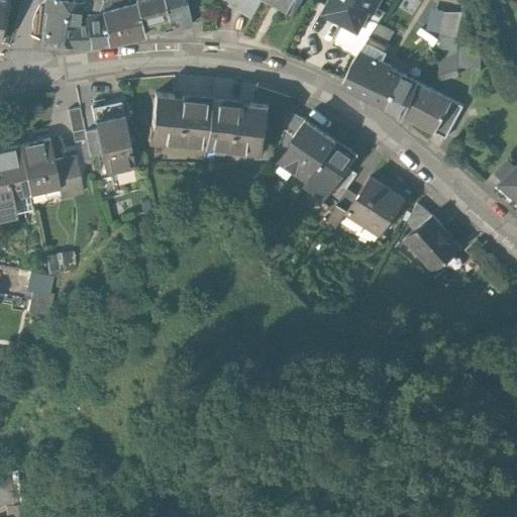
[(66,0),(46,0),(45,13),(48,14),(44,40),(72,48),(75,27),(79,3),(67,1),(66,0)]
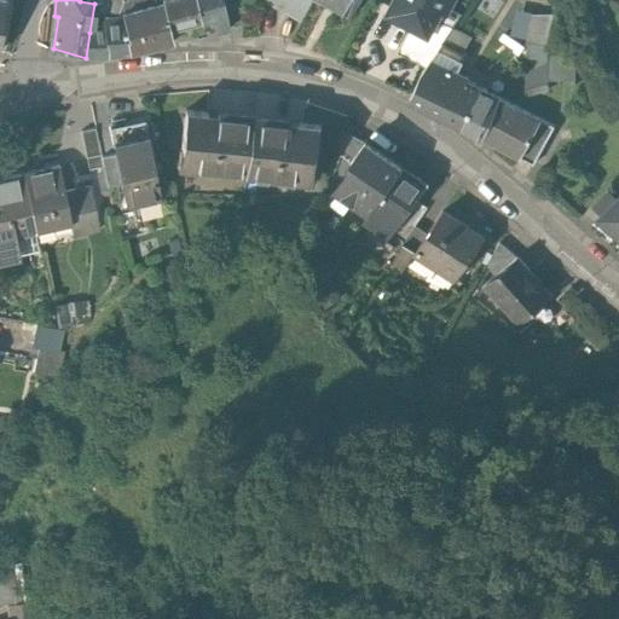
[(126,0),(121,17),(121,21),(131,57),(173,46),(169,33),(162,0),(126,0)]
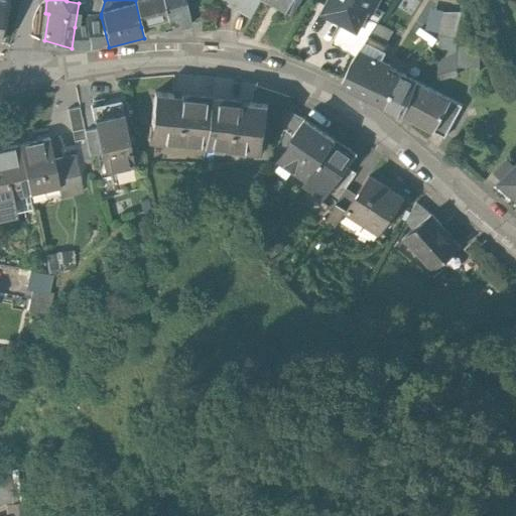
[(141,27),(167,21),(162,0),(136,0),(135,0),(141,27)]
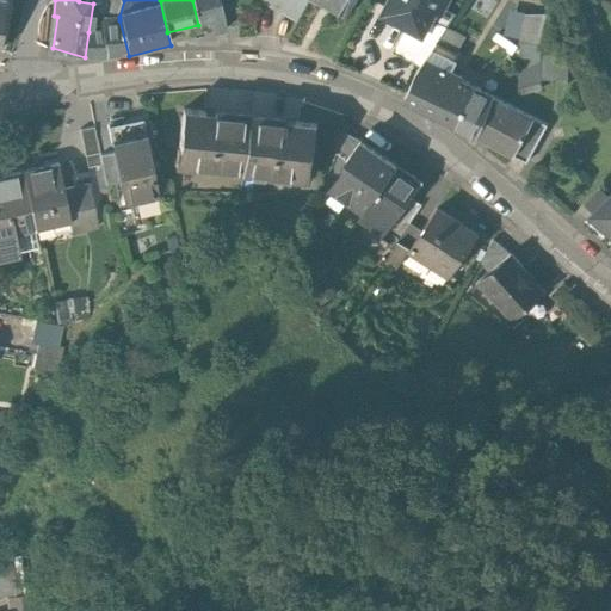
[(226,34),(217,0),(192,0),(198,25),(210,23),(213,37),(226,34)]
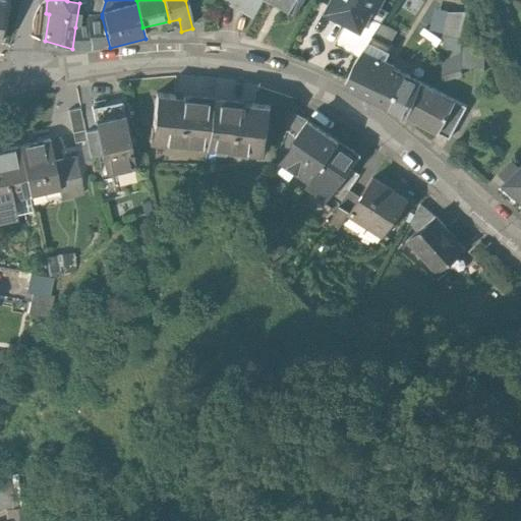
[(267,0),(295,15),(303,0),(267,0)]
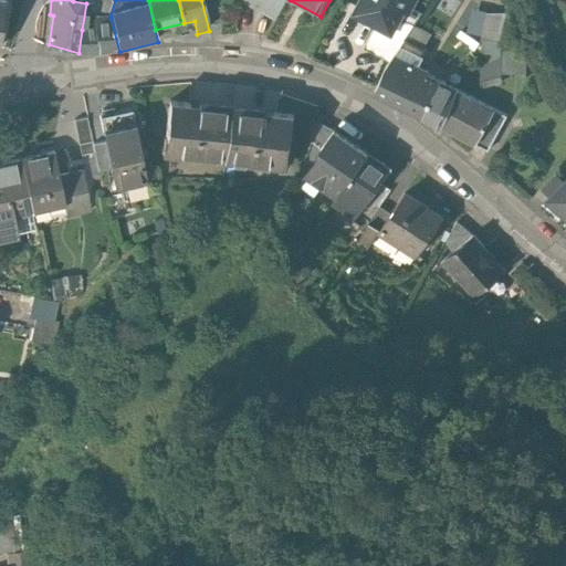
[(369,23),(377,28),(390,34),(397,21),(402,10),(407,12),(412,0),(362,0),(357,9),(366,14),(369,23)]
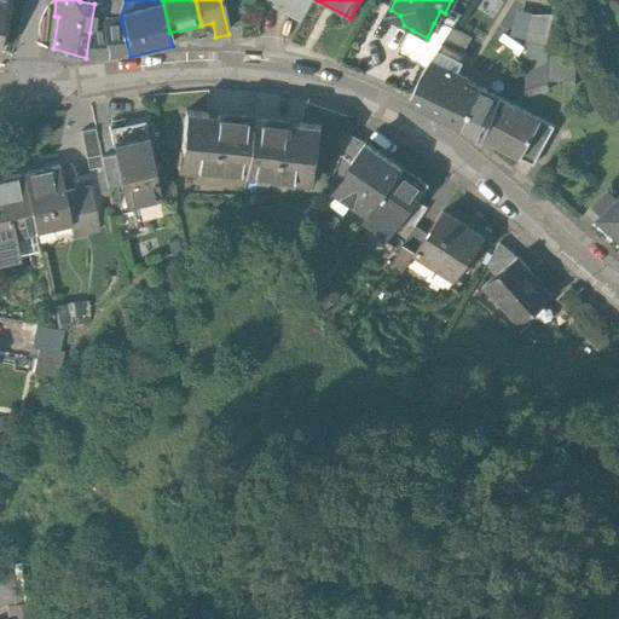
[(551,84),(563,17),(513,9),(509,35),(531,40),(524,80),(551,84)]
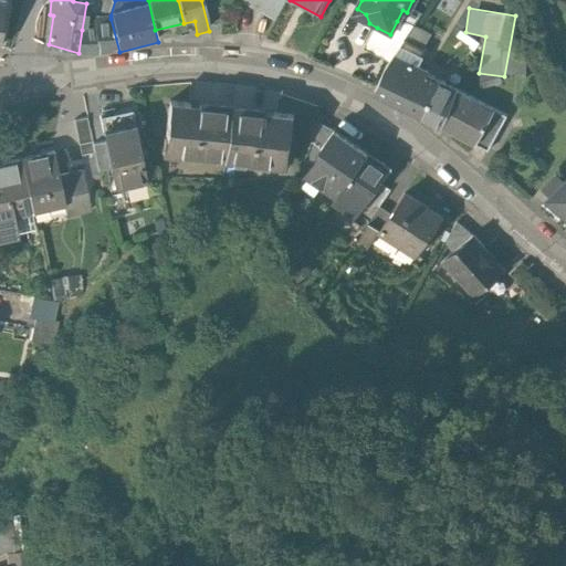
[(79,53),(119,52),(111,19),(94,19),(95,30),(82,30),(79,53)]
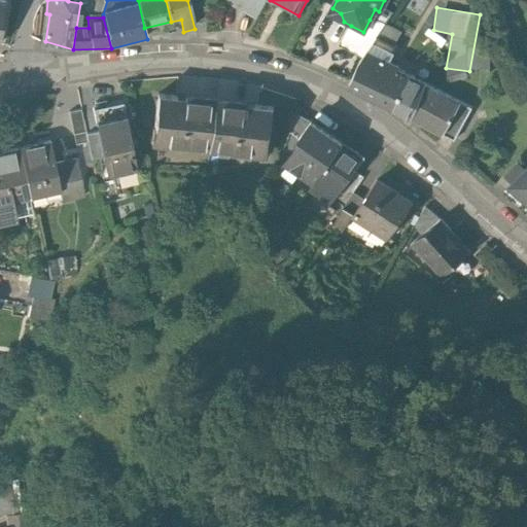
[(383,27),(370,20),(363,32),(351,26),(340,47),(361,59),(375,39),(383,27)]
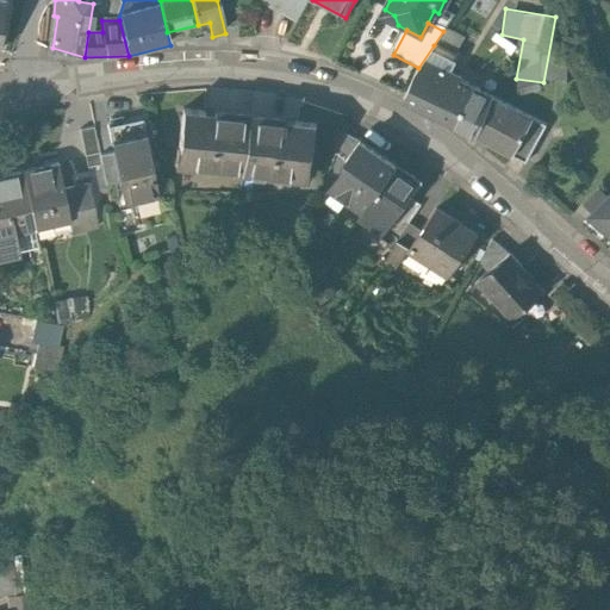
[(402,105),(453,131),(473,93),(459,85),(461,81),(449,74),(456,56),(434,45),(418,68),(412,79),(402,105)]
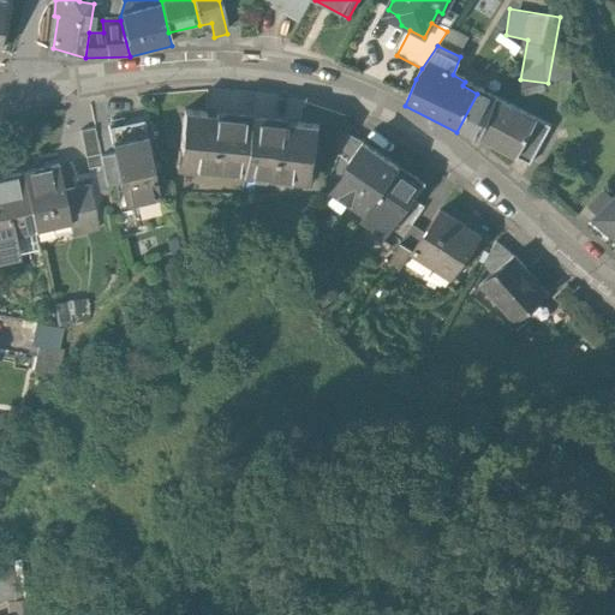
[(457,132),(476,142),(494,101),(478,93),(477,94),(457,132)]
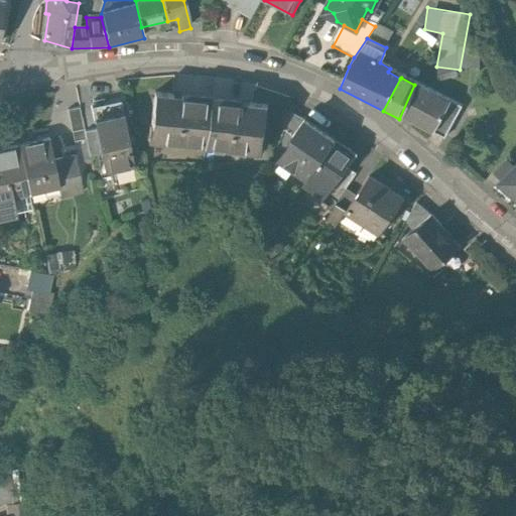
[(461,109),(414,85),(399,119),(442,142),(461,109)]
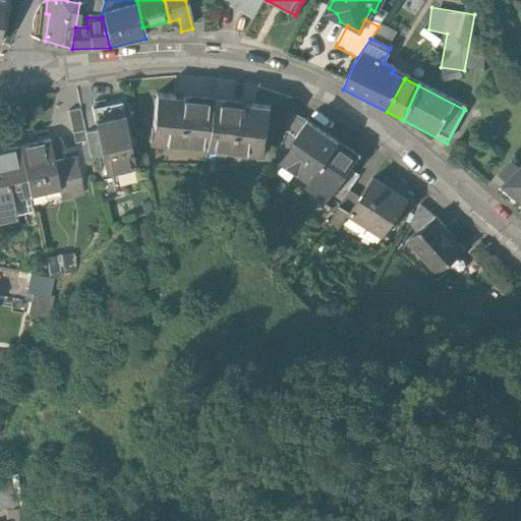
[(181,141),(209,145),(214,99),(184,96),(184,99),(159,96),(155,125),(160,126),(158,142),(180,146),(181,141)]
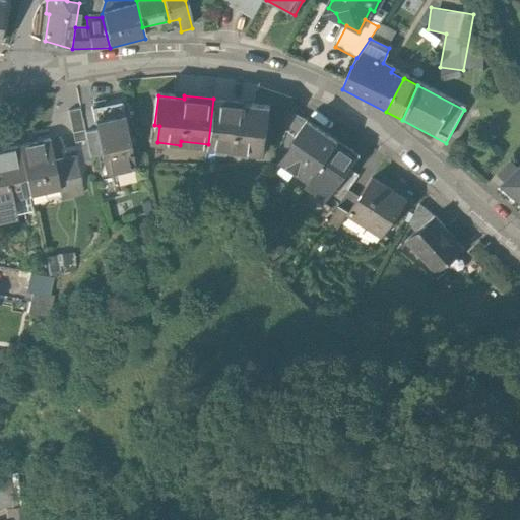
[(213,99),(208,144),(239,148),(238,152),(261,155),(263,139),(267,140),(271,110),(246,107),(246,103),(213,99)]
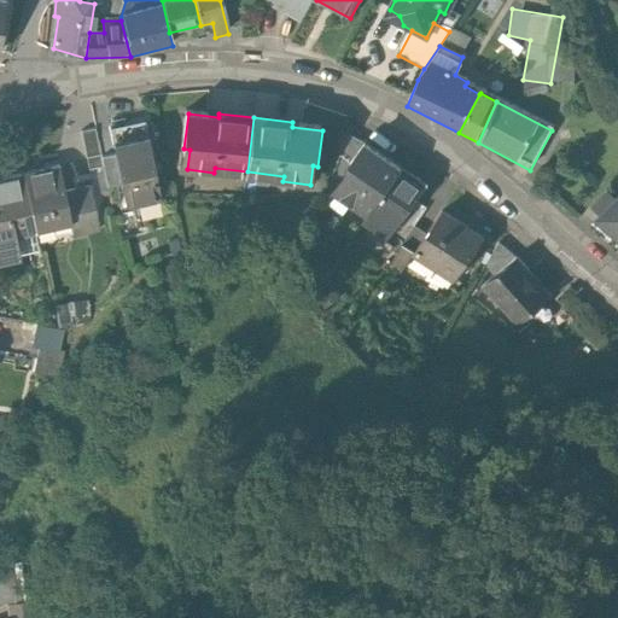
[(162,199),(146,123),(128,127),(144,203),(162,199)]
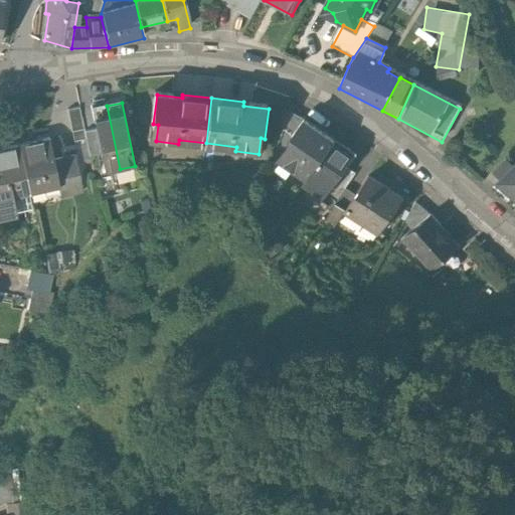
[(120,169),(107,106),(93,109),(97,130),(102,155),(105,172),(120,169)]
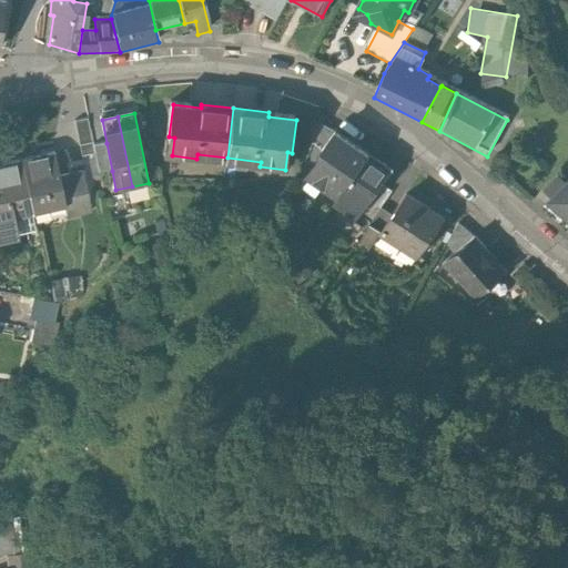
[(88,121),(74,123),(82,159),(94,155),(93,146),(88,121)]
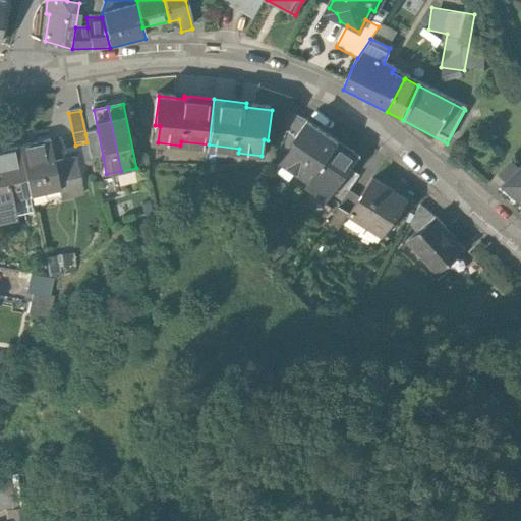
[(307,125),(296,140),(301,145),(287,165),(310,182),(337,147),(307,125)]
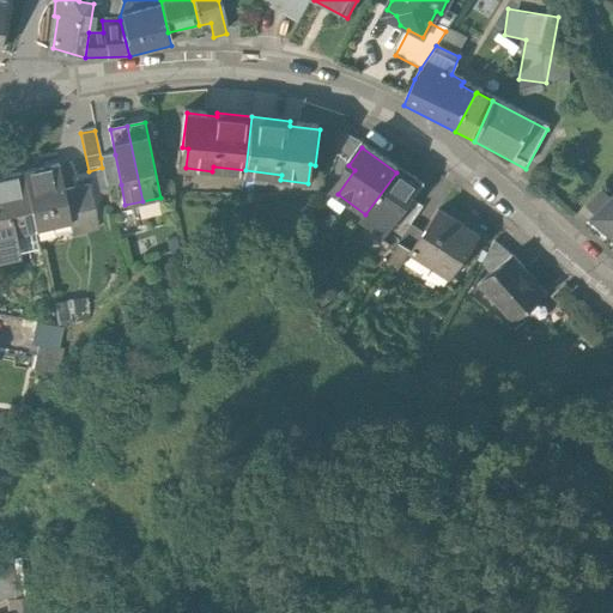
[(115,155),(101,158),(102,168),(107,187),(121,184),(115,155)]
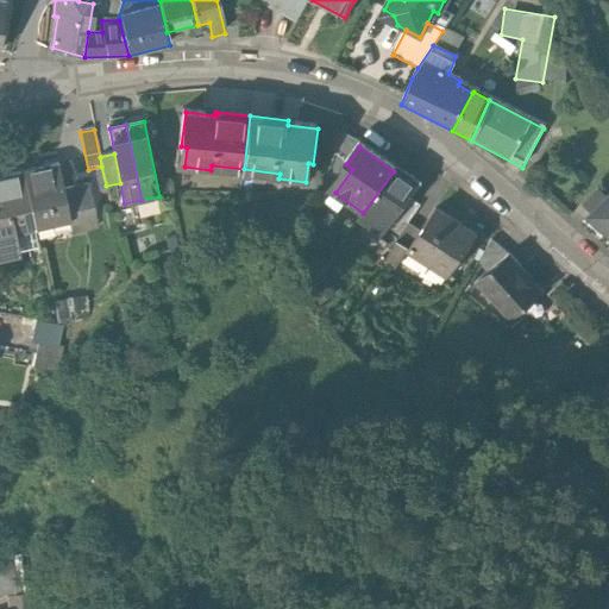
[(352,169),(346,164),(336,156),(321,189),(332,196),(336,193),(352,169)]
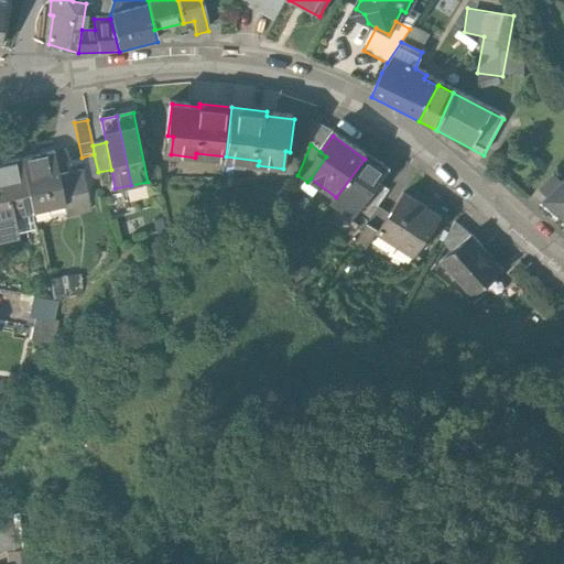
[(86,174),(61,180),(55,153),(22,160),(32,208),(64,201),(64,205),(66,205),(68,217),(94,212),(86,174)]
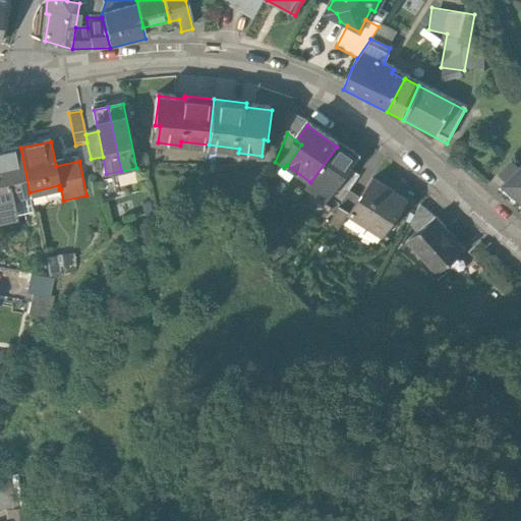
[(306,186),(330,203),(350,173),(359,162),(337,147),(310,182),(306,186)]
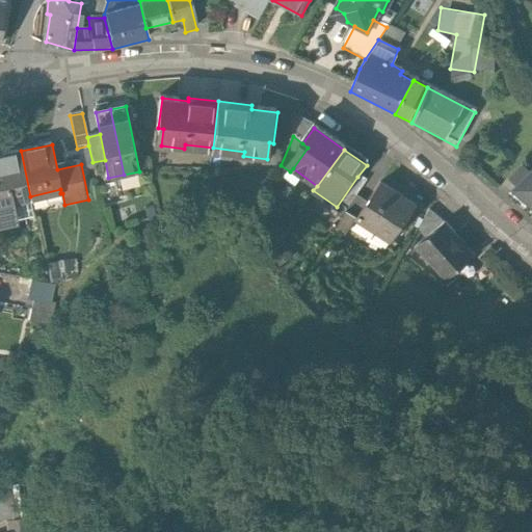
[(31,201),(30,196),(21,151),(0,155),(0,222),(18,219),(15,204),(31,201)]
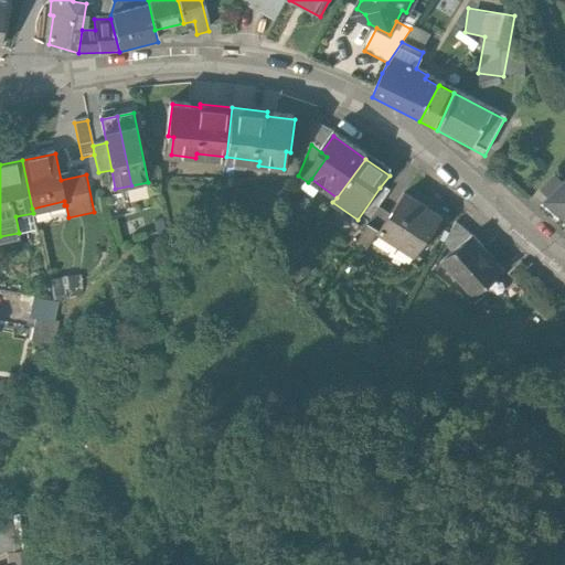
[(564,185),(543,209),(564,228),(564,185)]
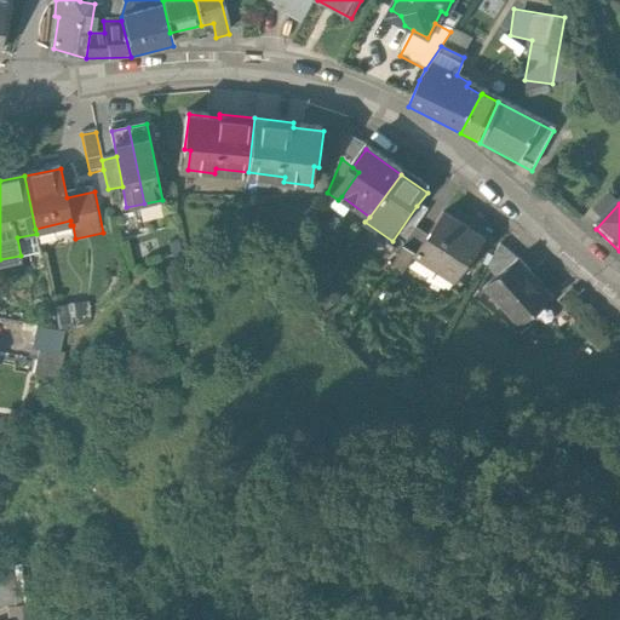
[(428,213),(417,206),(392,241),(403,248),(415,231),(428,213)]
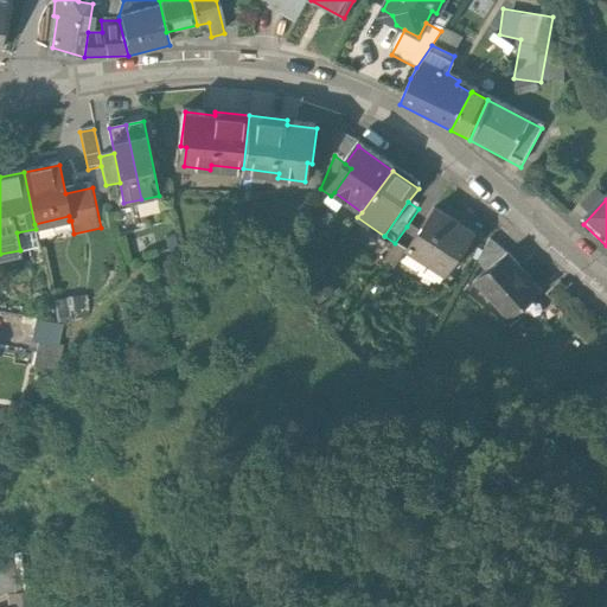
[(434,215),(419,236),(407,254),(410,256),(413,253),(432,266),(429,269),(446,281),(473,242),(471,240),(470,241),(457,231),(457,230),(434,215)]
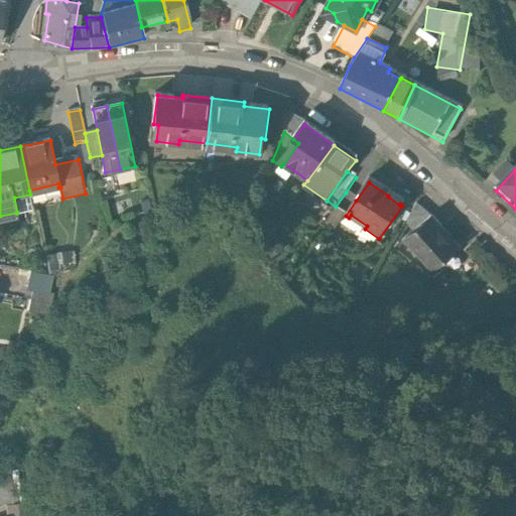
[(346,216),(356,201),(346,192),(336,207),(335,209),(346,216)]
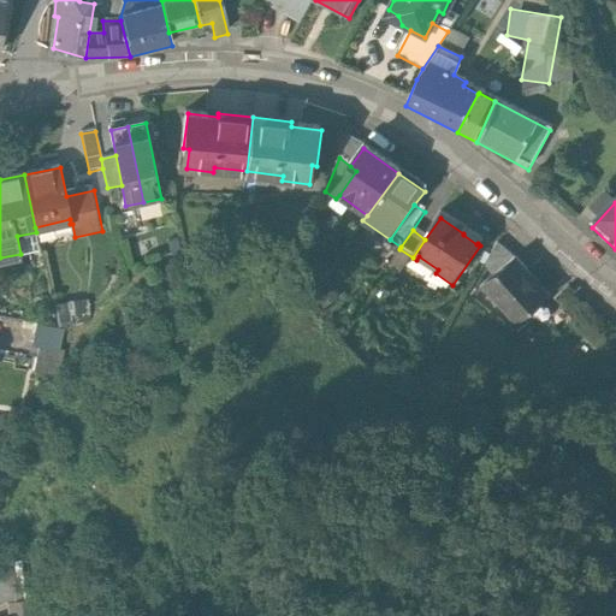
[(514,265),(479,292),(513,333),(543,308),(523,285),(528,282),(514,265)]
